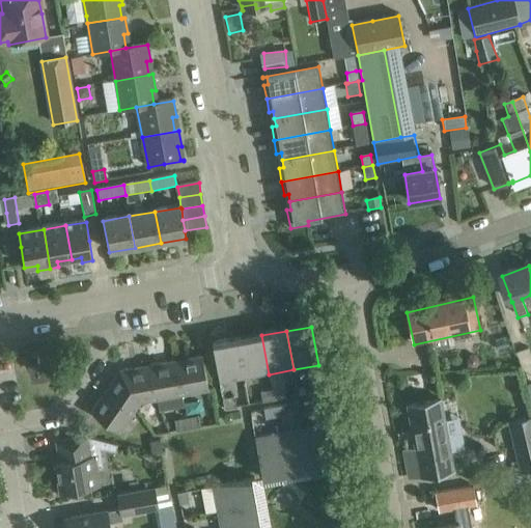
[(236,340),(244,379),(269,374),(261,335),(236,340)]
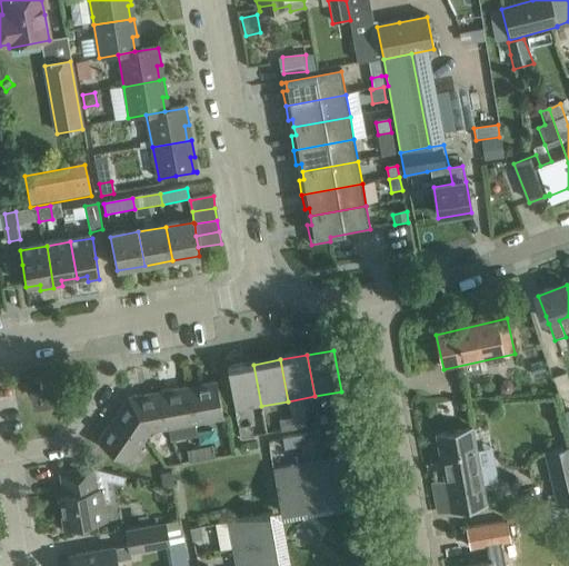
[(235,410),(261,406),(253,365),(228,369),(235,410)]
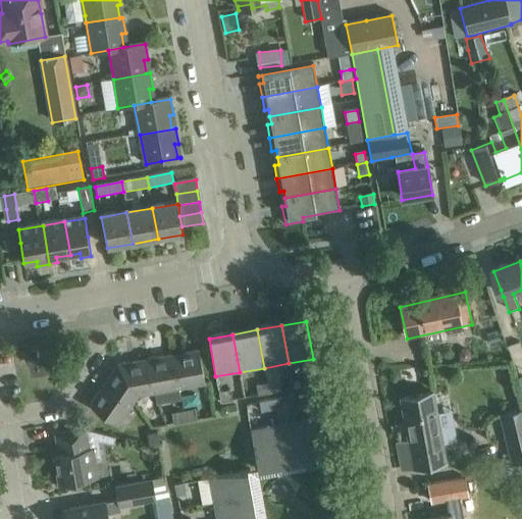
[(464,351),(461,354),(461,359),(465,362),(469,361),(472,358),(472,353),(468,350),(464,351)]
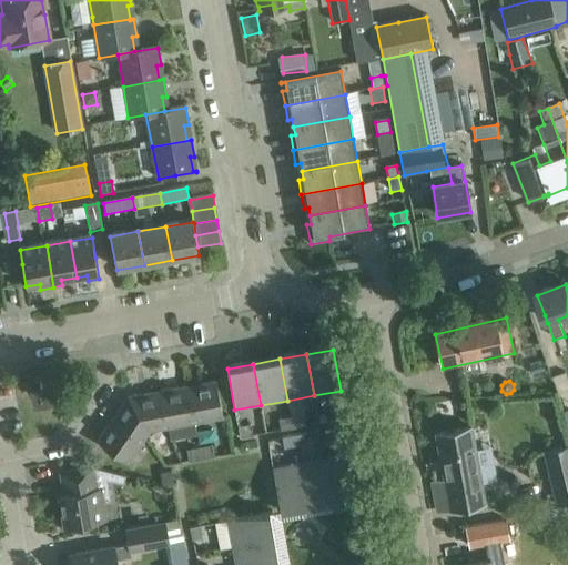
[(216,382),(186,387),(193,424),(223,419),(216,382)]
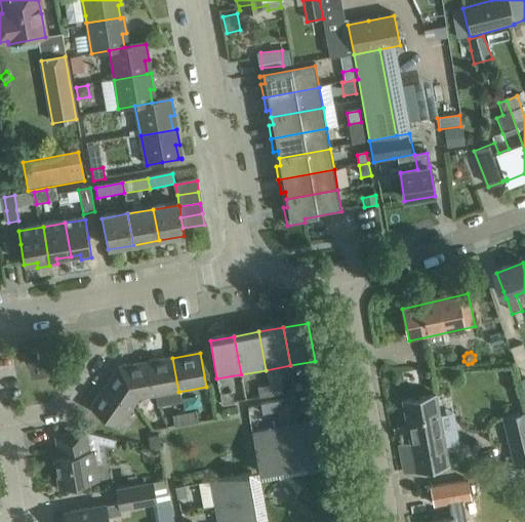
[(146,363),(152,397),(178,392),(172,358),(146,363)]
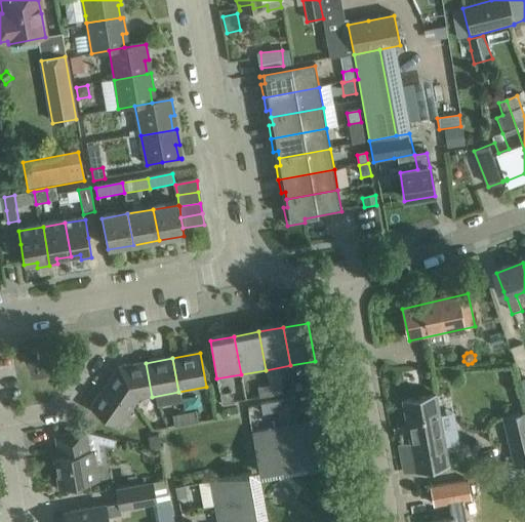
[(152,397),(146,363),(118,368),(104,389),(132,408),(138,399),(152,397)]
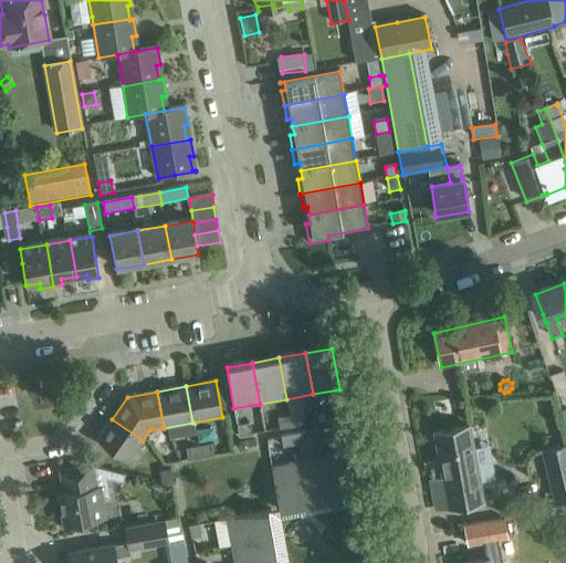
[(333,420),(345,418),(343,408),(331,410),(333,420)]
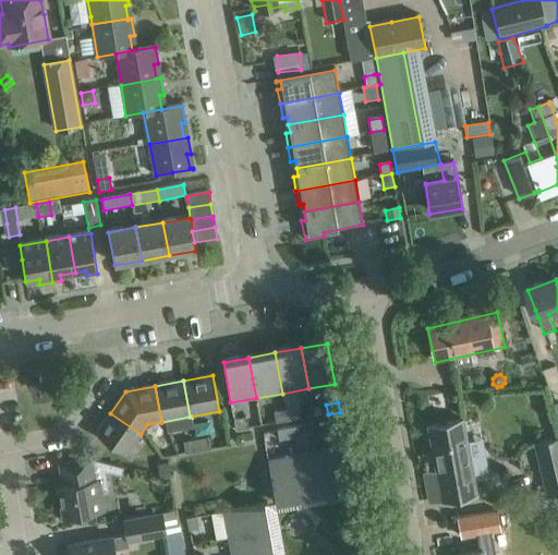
[(286,411),(288,421),(300,419),(298,409),(286,411)]
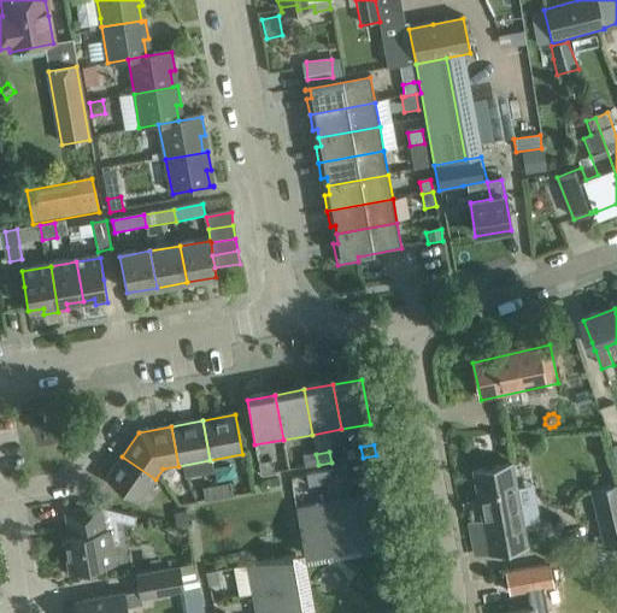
[(318,465),(316,454),(303,457),(305,467),(318,465)]
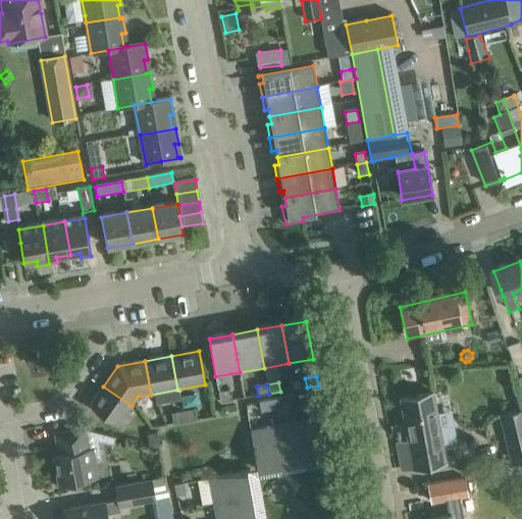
[(132,406),(103,386),(89,407),(106,418),(117,426),(132,406)]
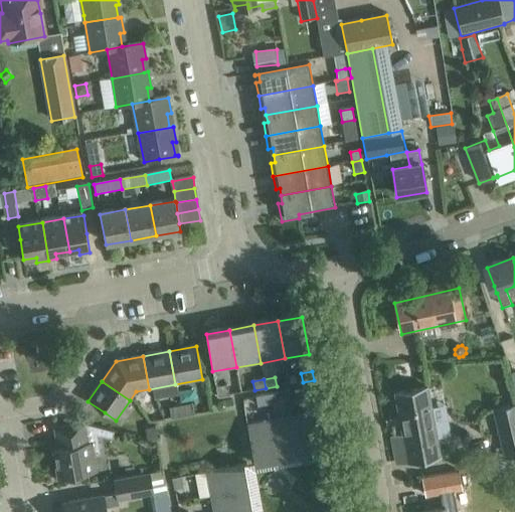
[(227,386),(215,388),(217,397),(228,395),(227,386)]
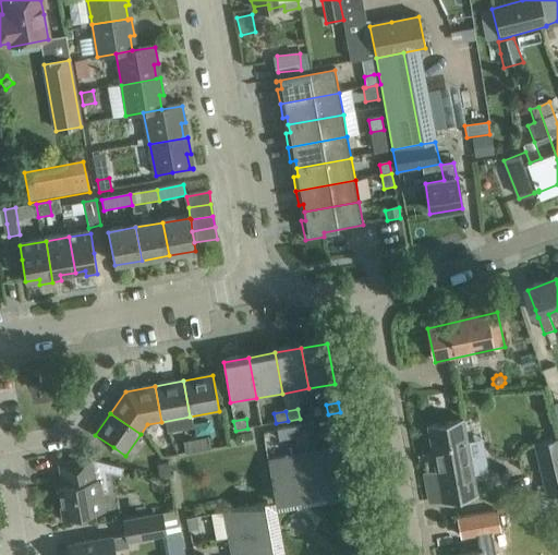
[(331,432),(343,430),(341,420),(329,422),(331,432)]
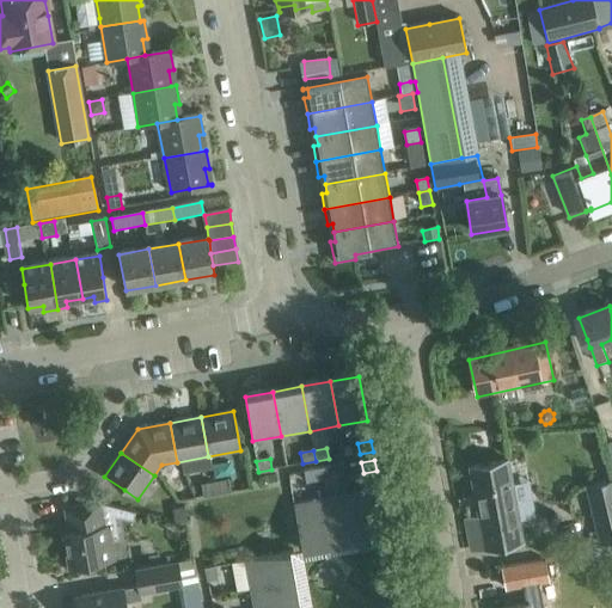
[(470,552),(484,550),(522,544),(508,461),(494,465),(470,468),(478,519),(465,521),(470,552)]
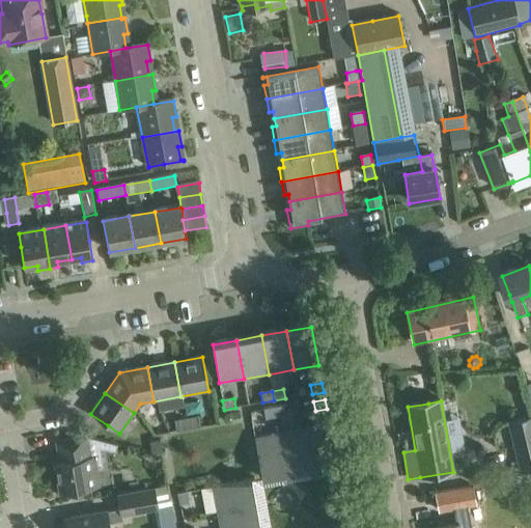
[(286,407),(275,409),(277,418),(288,416),(286,407)]
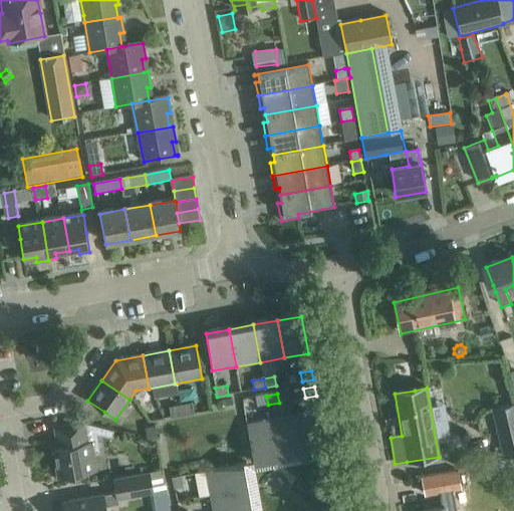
[(268,405),(266,396),(255,398),(257,407),(268,405)]
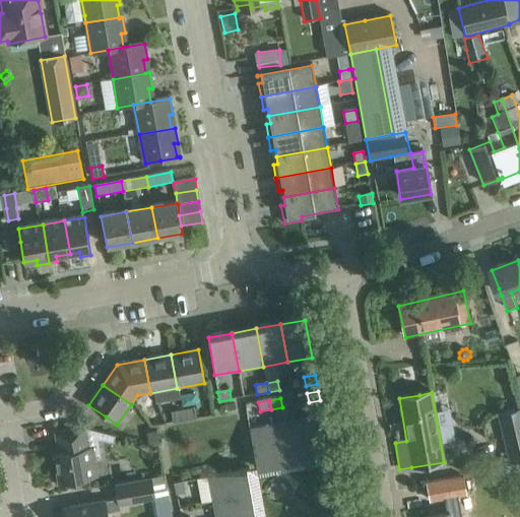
[(519,407),(497,413),(503,442),(519,437),(519,407)]
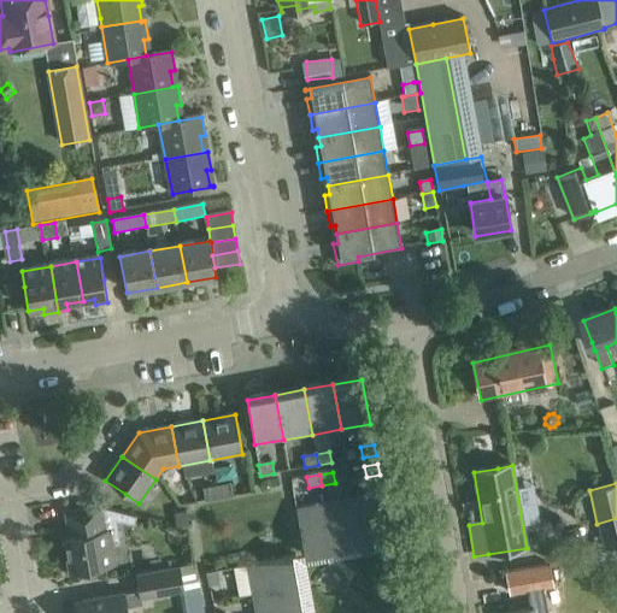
[(229,485),(216,488),(218,500),(231,497),(229,485)]
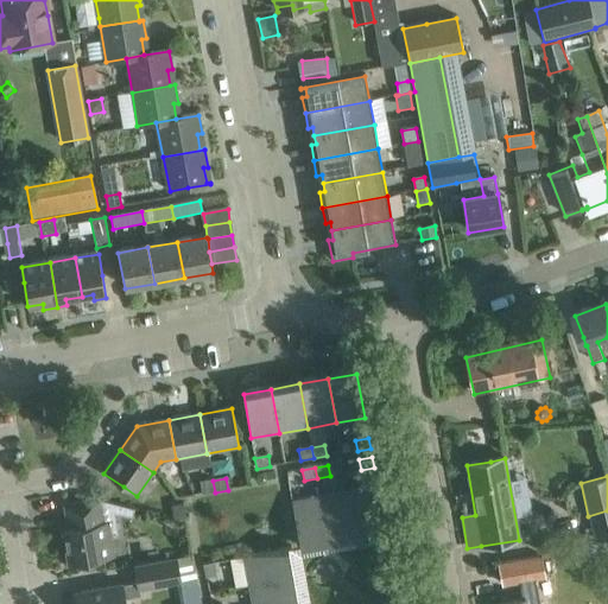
[(202,495),(215,493),(213,481),(200,483),(202,495)]
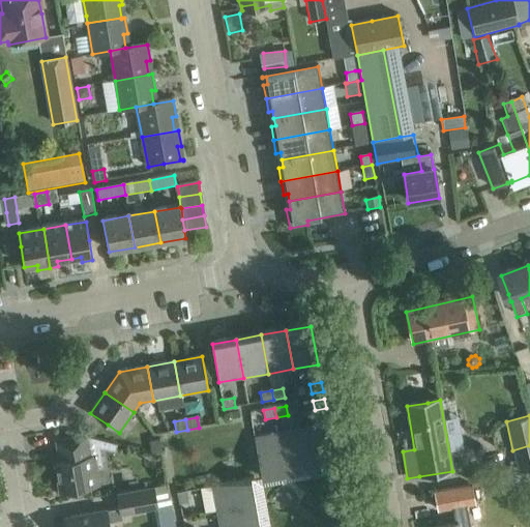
[(329,426),(303,430),(311,469),(336,464),(329,426)]
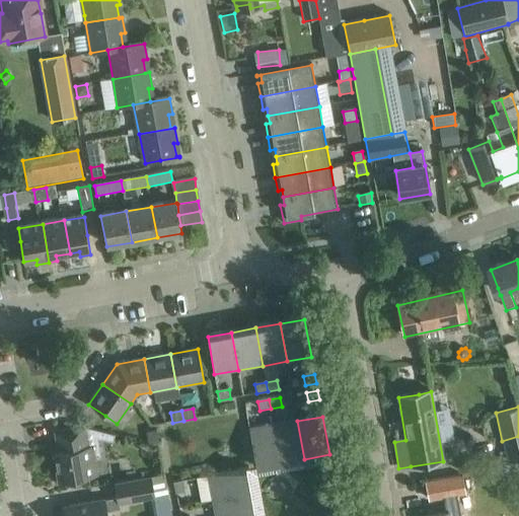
[(304,459),(297,421),(274,425),(281,463),(304,459)]
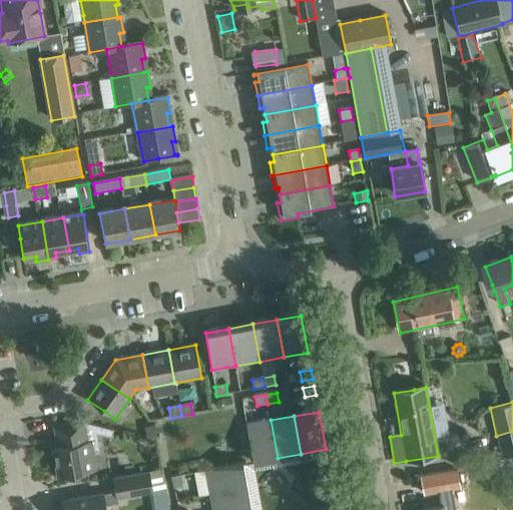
[(252,462),(278,458),(271,420),(246,425),(252,462)]
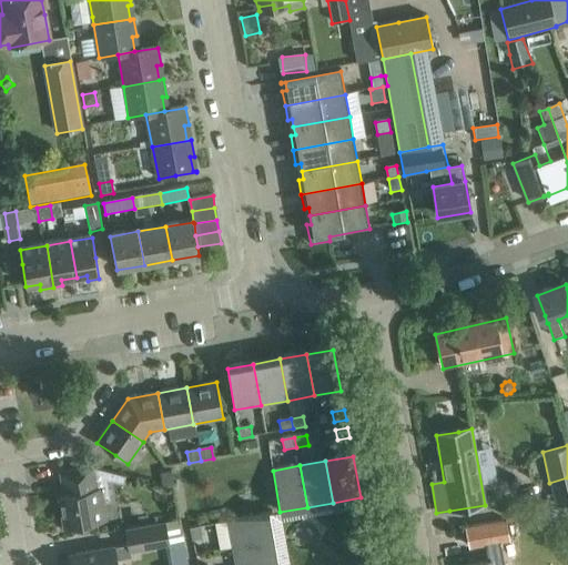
[(125,477),(92,467),(61,474),(64,491),(68,490),(69,496),(59,497),(64,527),(87,524),(100,521),(108,518),(104,503),(111,502),(107,481),(123,485),(125,477)]
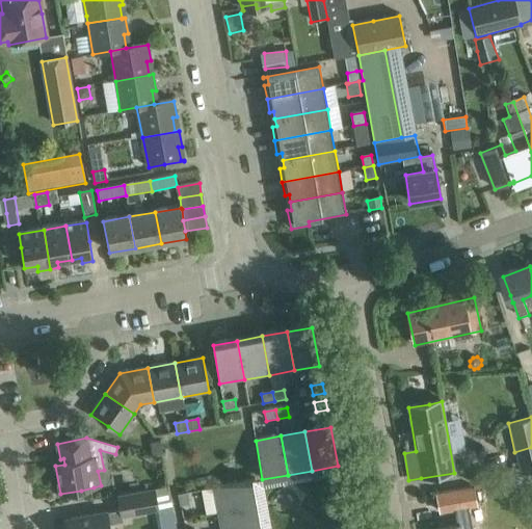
[(150,444),(152,456),(162,454),(160,442),(150,444)]
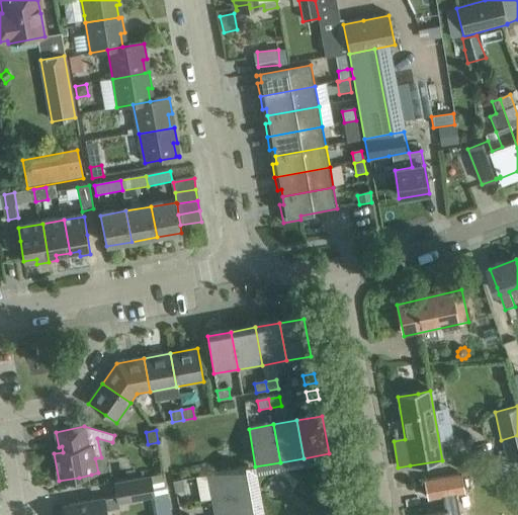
[(514,460),(507,462),(509,474),(516,471),(514,460)]
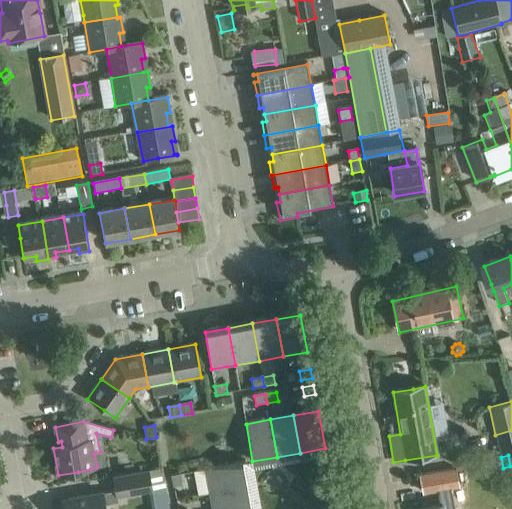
[(197,495),(210,493),(247,486),(243,463),(193,472),(197,495)]
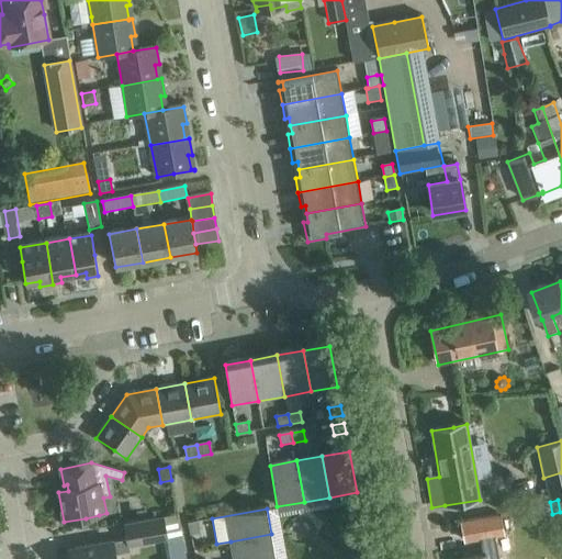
[(178,516),(165,518),(124,526),(126,540),(75,549),(76,558),(120,558),(119,554),(130,552),(128,547),(167,540),(168,545),(183,541),(178,516)]
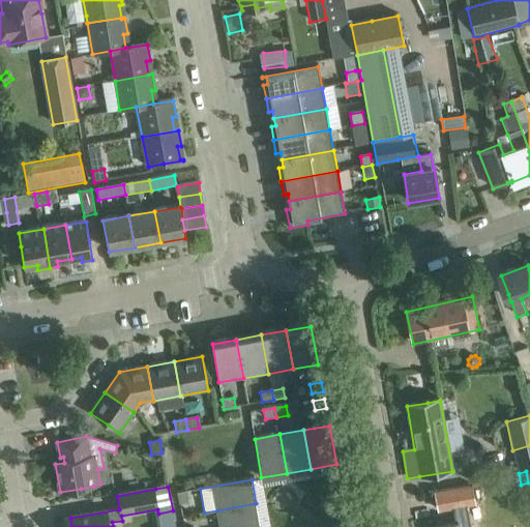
[(470,526),(467,506),(475,505),(472,487),(435,493),(439,511),(452,509),(455,524),(445,526),(470,526)]
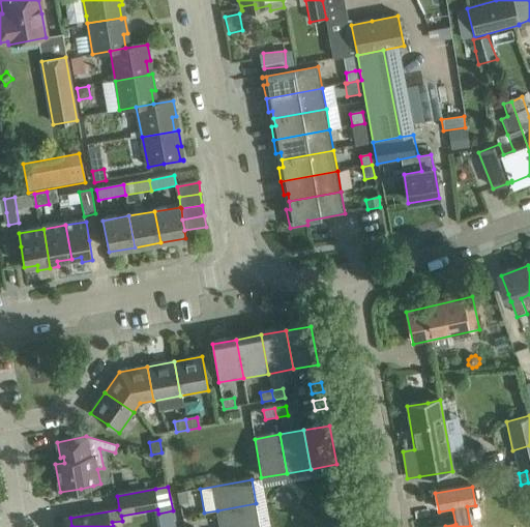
[(177,493),(179,504),(188,502),(186,491),(177,493)]
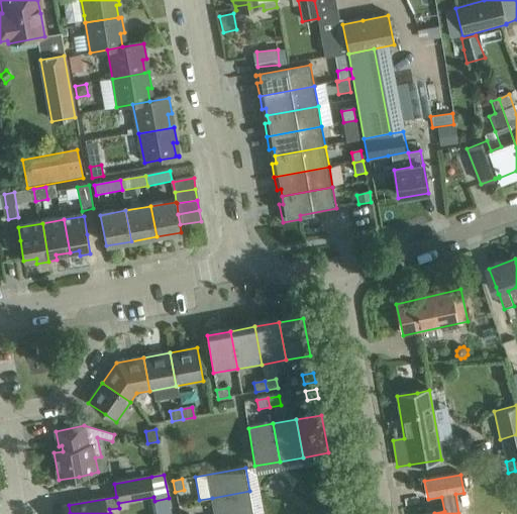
[(253,513),(249,491),(212,498),(214,513),(253,513)]
